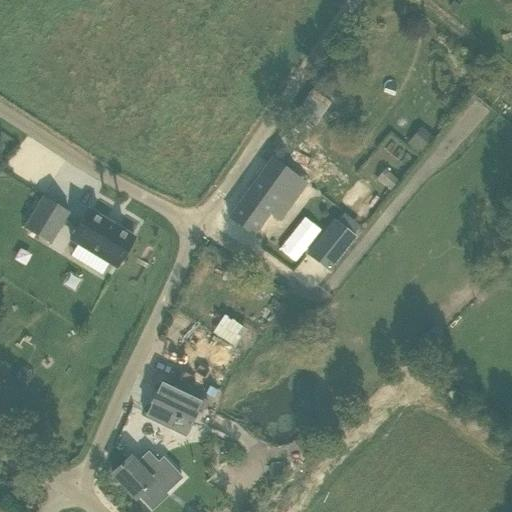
[(488,79),(482,86),(489,91),(495,83),(488,79)]
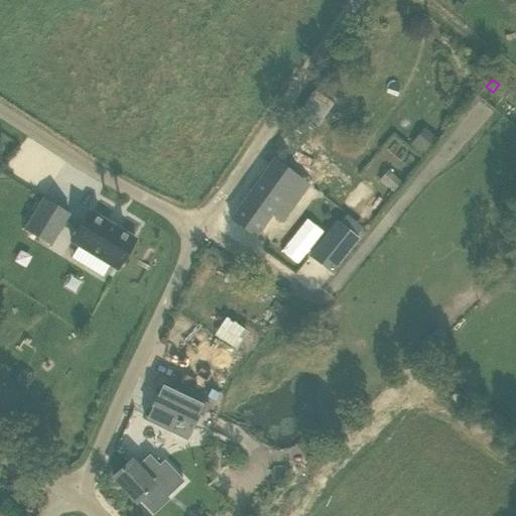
[(409,145),(421,155),(436,138),(424,128),(409,145)]
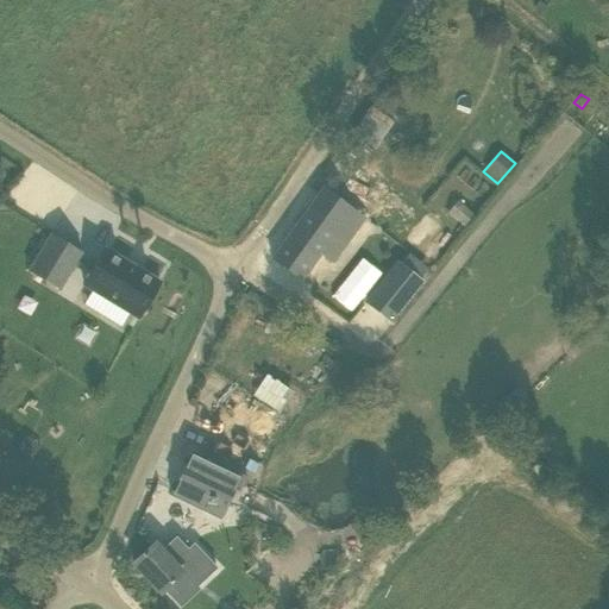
[(322,188),(319,193),(271,259),(301,281),(321,252),(333,262),(364,219),(322,188)]
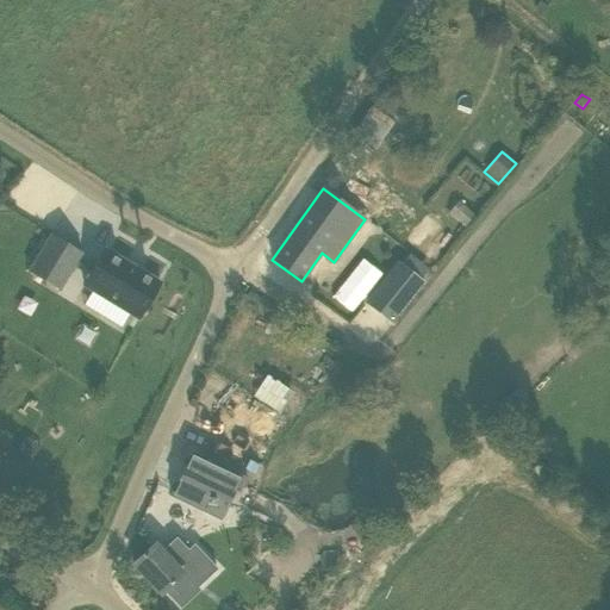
[(58,291),(82,253),(51,234),(29,272),(58,291)]
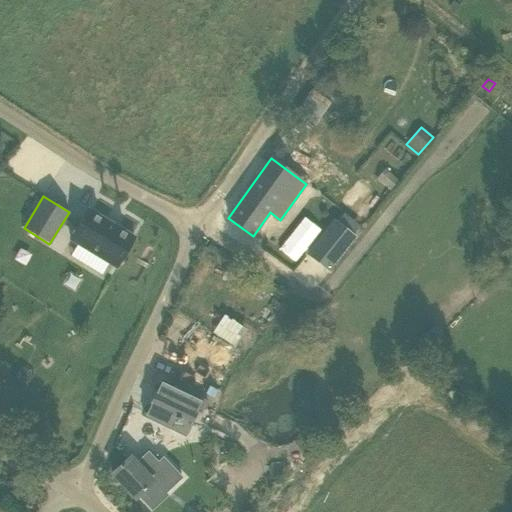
[(134,238),(88,210),(70,240),(116,268),(134,238)]
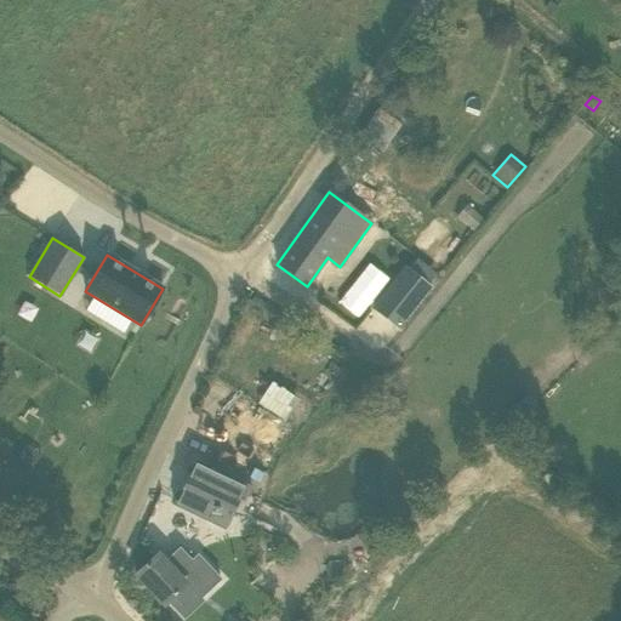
[(405,267),(372,308),(398,329),(432,288),(428,285),(409,269),(405,267)]
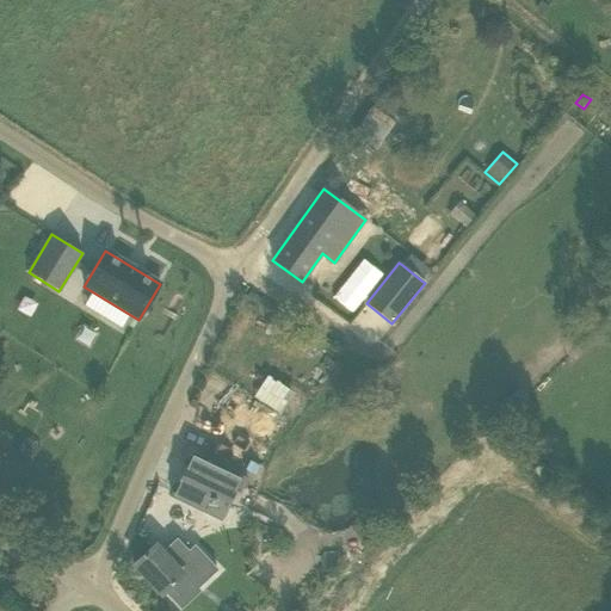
[(253,395),(281,412),(295,390),(266,374),(253,395)]
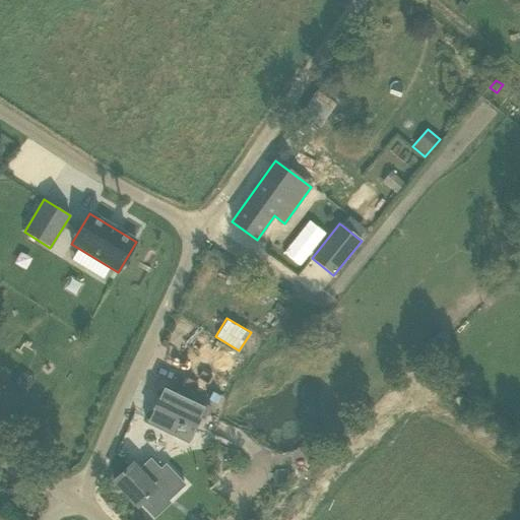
[(164,389),(159,397),(149,418),(147,417),(145,420),(188,441),(201,413),(204,408),(164,389)]
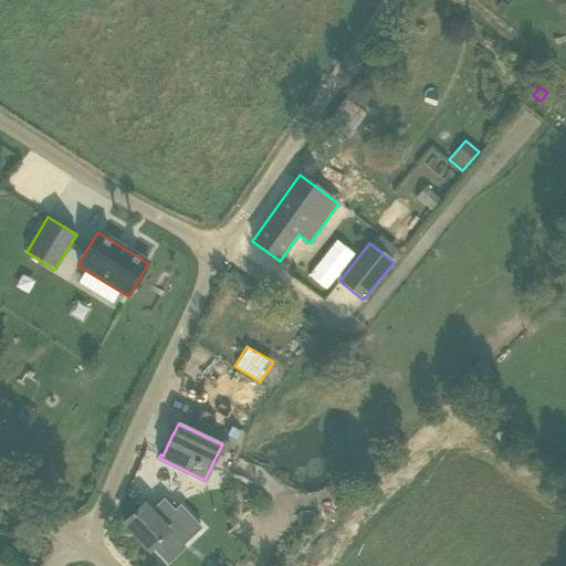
[(223,441),(222,444),(219,450),(228,453),(231,444),(223,441)]
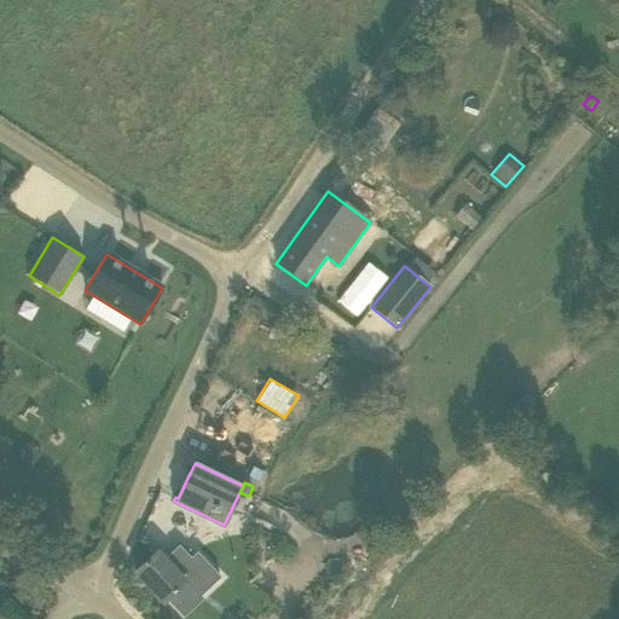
[(136,573),(163,602),(185,583),(178,574),(192,561),(179,548),(165,560),(157,553),(136,573)]
